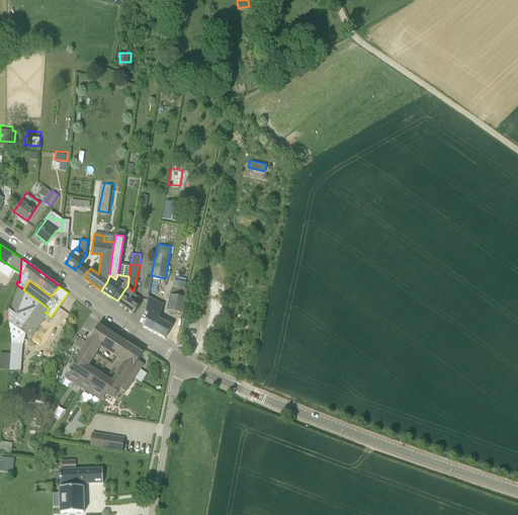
[(49,309),(23,289),(16,284),(8,308),(8,319),(24,331),(30,334),(46,313),(49,309)]
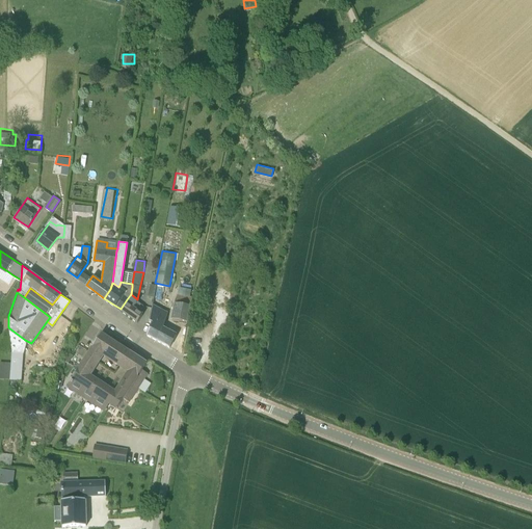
[(176,302),(190,305),(192,295),(178,293),(176,302)]
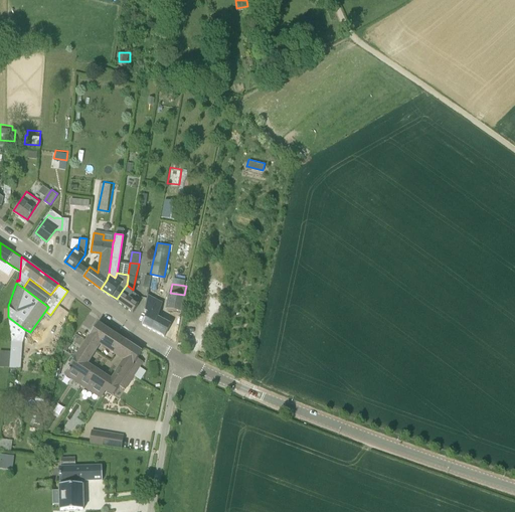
[(123,290),(117,299),(133,311),(138,303),(135,301),(139,295),(133,290),(127,285),(126,286),(123,290)]
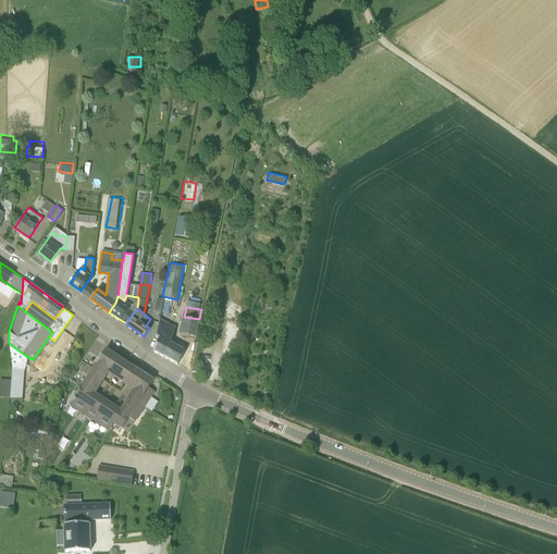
[(199,319),(184,317),(183,316),(180,332),(196,336),(199,319)]
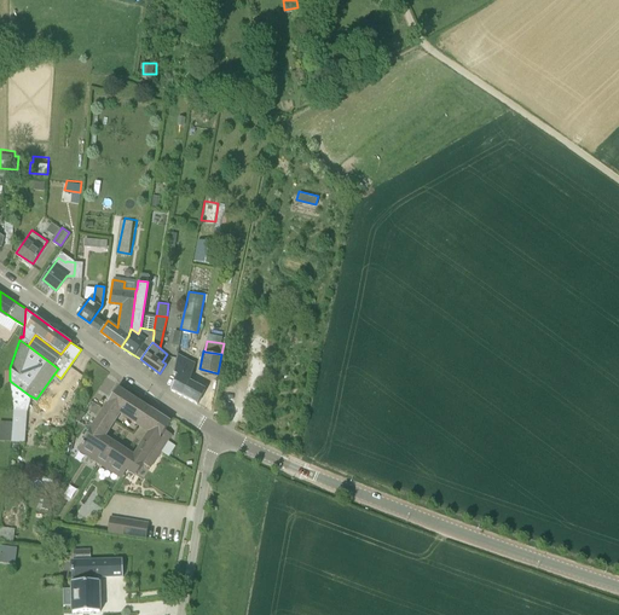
[(189,378),(195,361),(192,359),(178,352),(174,369),(178,372),(171,388),(197,402),(206,387),(189,378)]
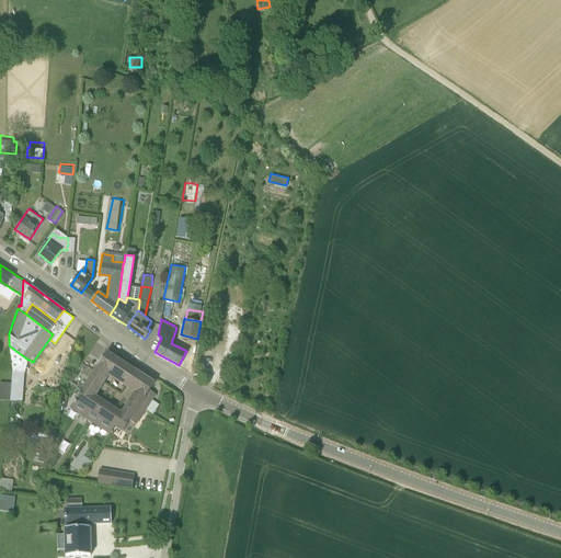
[(26,359),(9,345),(9,346),(12,368),(10,398),(22,399),(24,371),(26,359)]
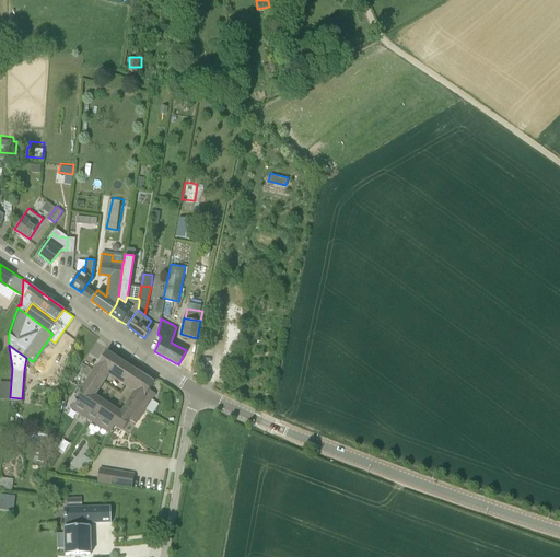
[(93,395),(107,372),(105,371),(114,356),(105,350),(82,387),(93,395)]
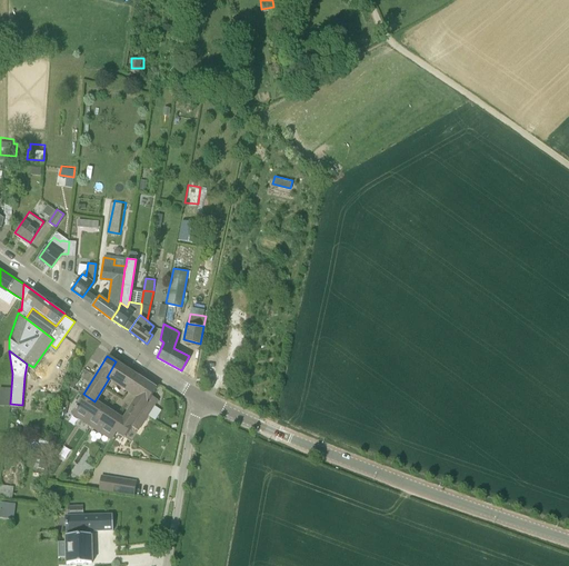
[(107,377),(109,378),(128,390),(138,375),(116,361),(107,377)]
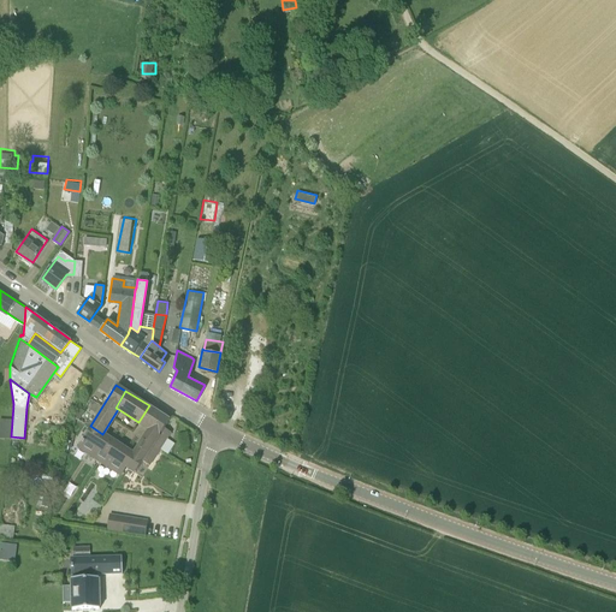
[(170,429),(164,426),(170,417),(149,405),(138,422),(148,428),(143,437),(159,447),(170,429)]
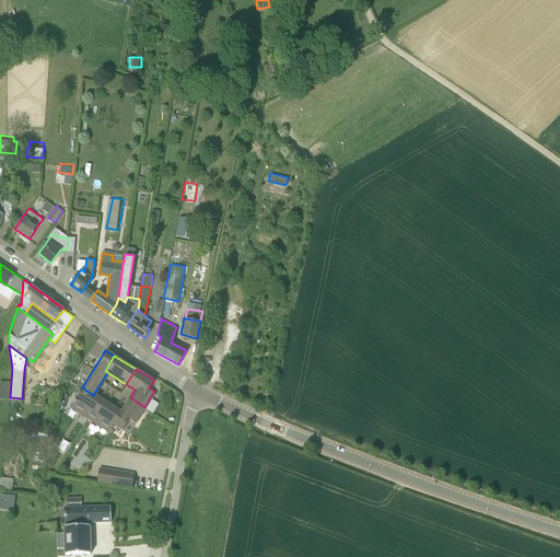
[(91,417),(102,401),(93,395),(82,387),(71,404),(91,417)]
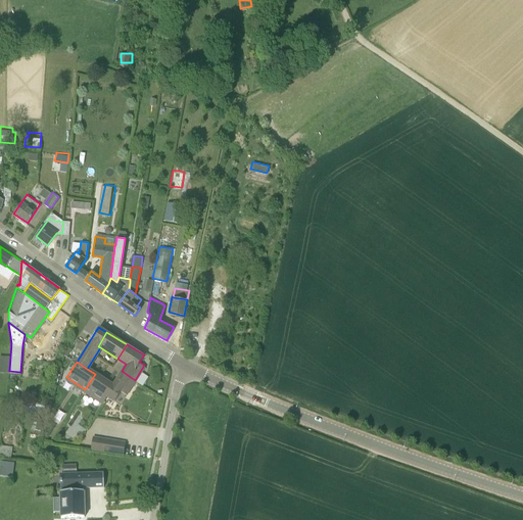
[(127,393),(135,380),(122,371),(112,385),(106,394),(107,394),(114,399),(122,389),(127,393)]
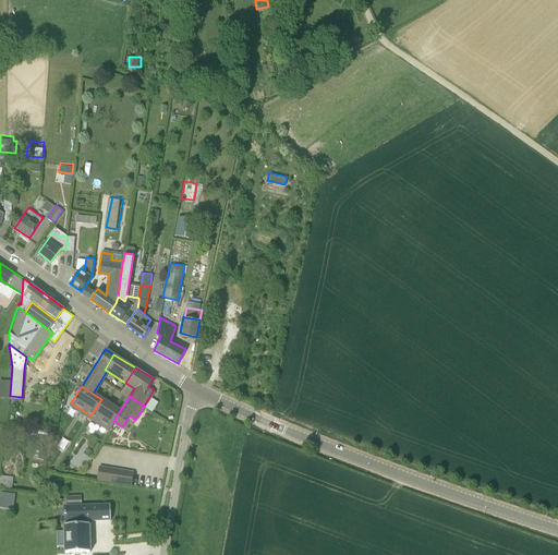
[(101,399),(91,415),(110,429),(114,421),(113,421),(120,411),(101,399)]
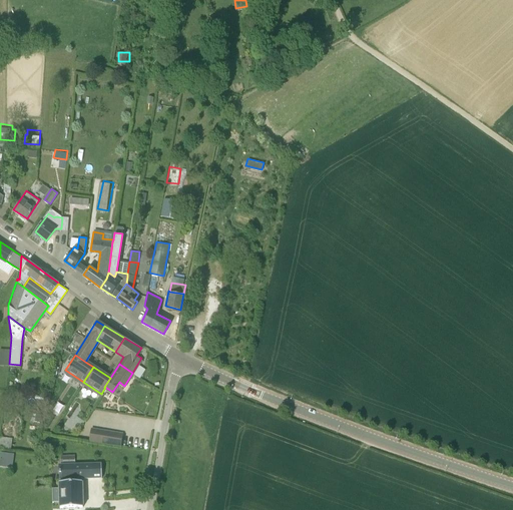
[(44,421),(46,413),(36,410),(34,419),(44,421)]
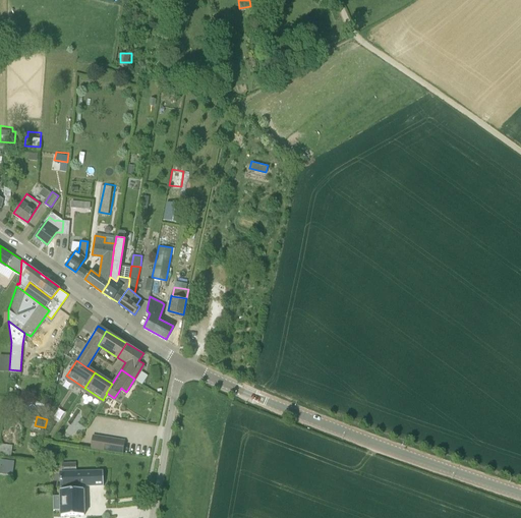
[(93,433),(91,446),(97,447),(100,434),(93,433)]
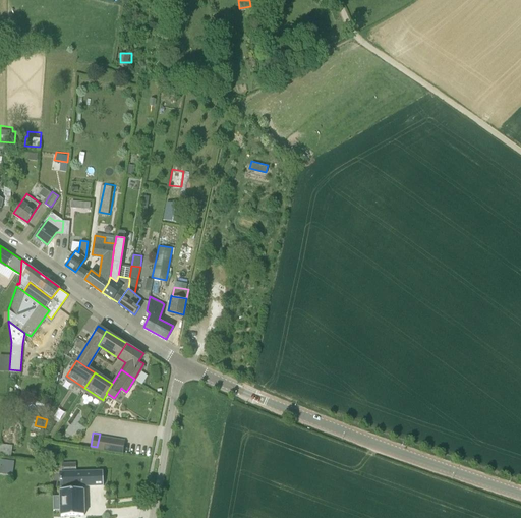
[(100,434),(97,447),(104,448),(106,435),(100,434)]
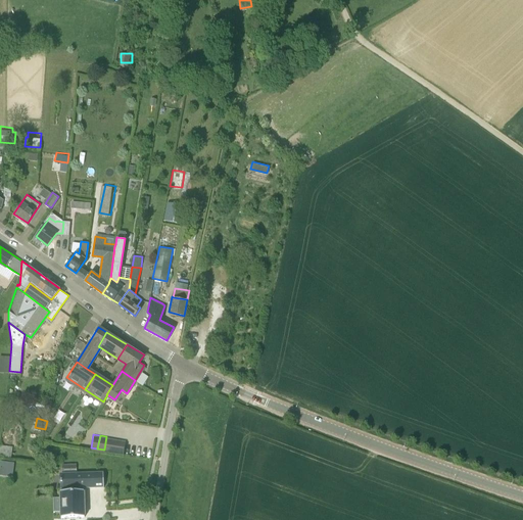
[(106,436),(104,450),(110,451),(112,437),(106,436)]
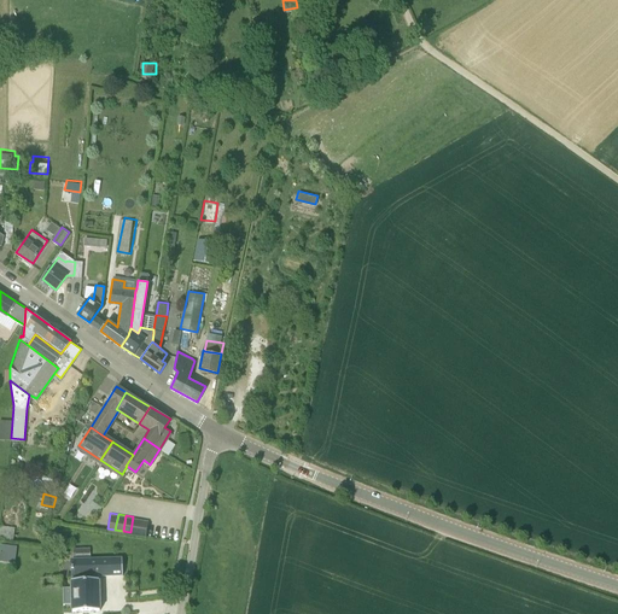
[(133,516),(130,532),(138,533),(140,519),(133,516)]
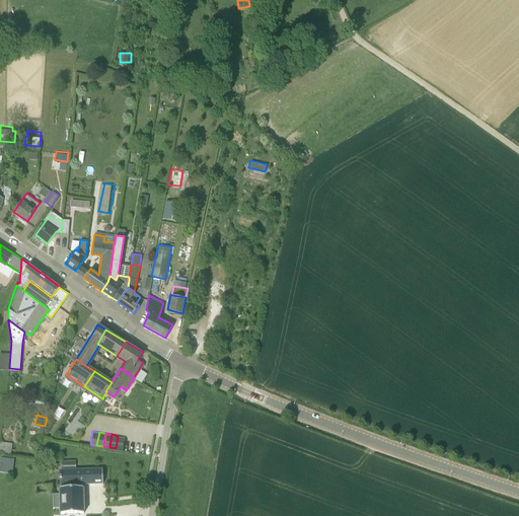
[(118,436),(116,448),(122,449),(125,437),(118,436)]
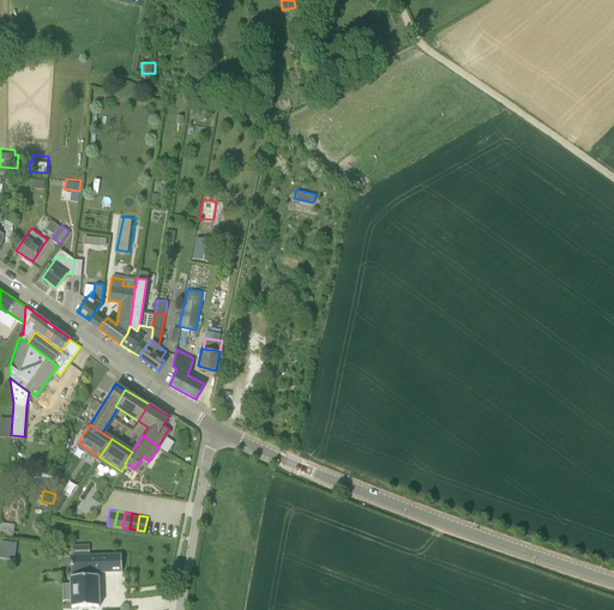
[(0,520),(0,519),(0,535),(13,536),(14,521),(0,520)]
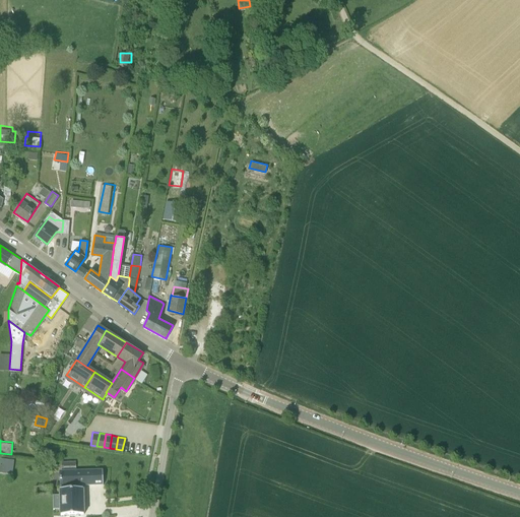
[(0,462),(0,463),(13,465),(14,458),(1,456),(0,462)]
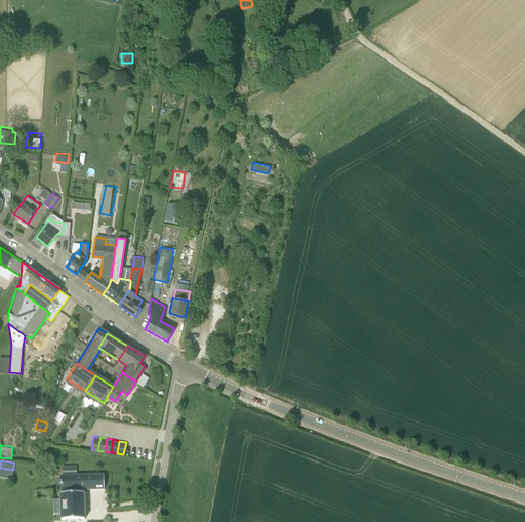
[(62,518),(85,517),(84,491),(82,491),(82,488),(105,487),(104,473),(62,474),(62,488),(63,488),(63,492),(61,492),(62,518)]
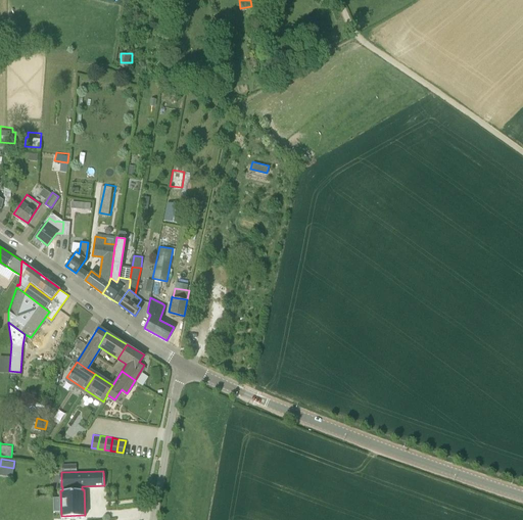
All buildings are outlined.
